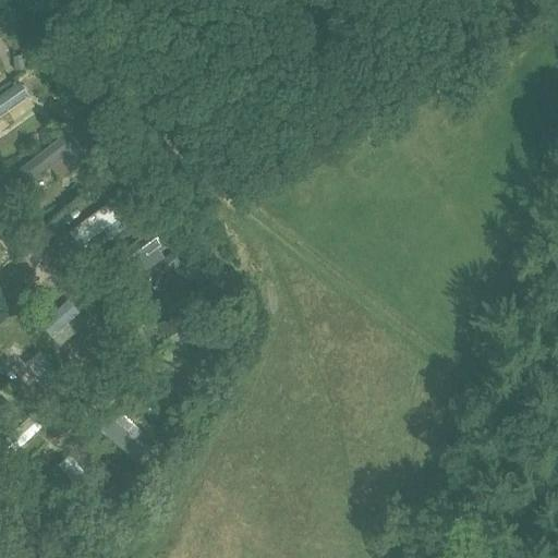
[(23,58),(14,59),(16,73),(25,72),(23,58)]
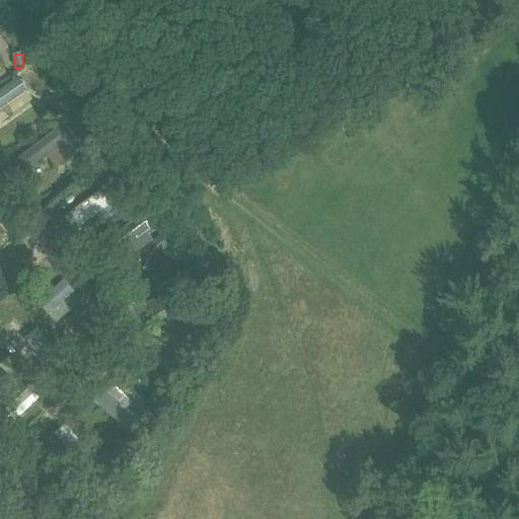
[(19,79),(0,91),(0,110),(27,91),(19,79)]
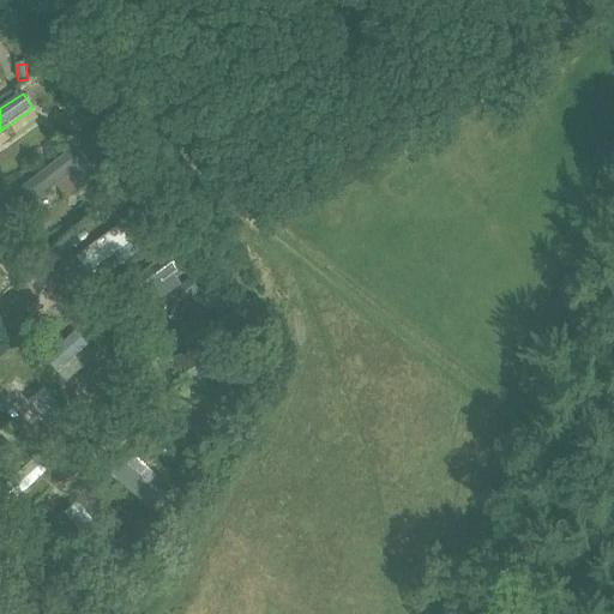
[(71,173),(83,188),(98,176),(74,146),(22,188),(34,203),(71,173)]
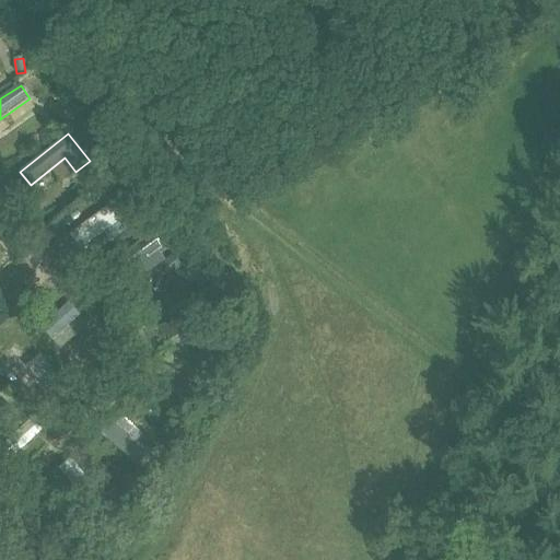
[(93,142),(86,133),(81,138),(88,147),(93,142)]
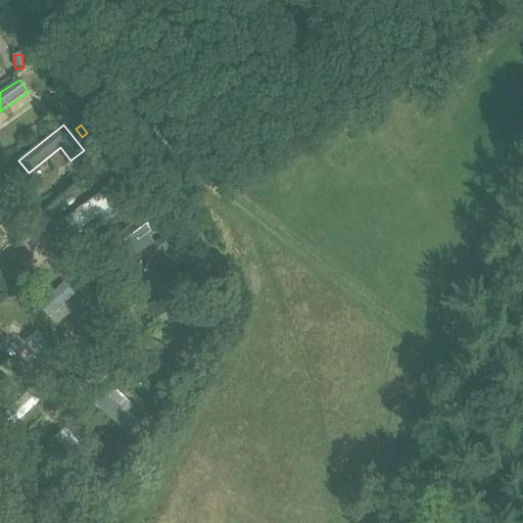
[(104,180),(110,170),(100,163),(94,175),(104,180)]
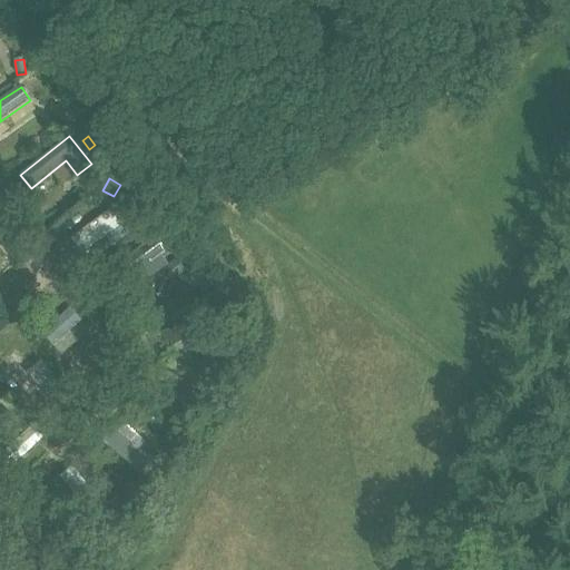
[(114,209),(72,237),(82,253),(124,224),(114,209)]
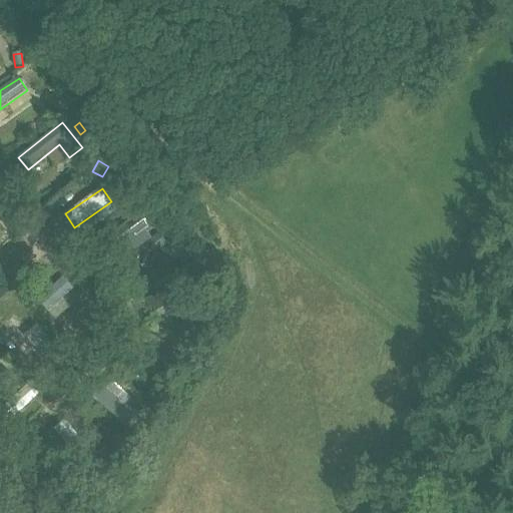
[(115,234),(123,245),(147,226),(140,216),(115,234)]
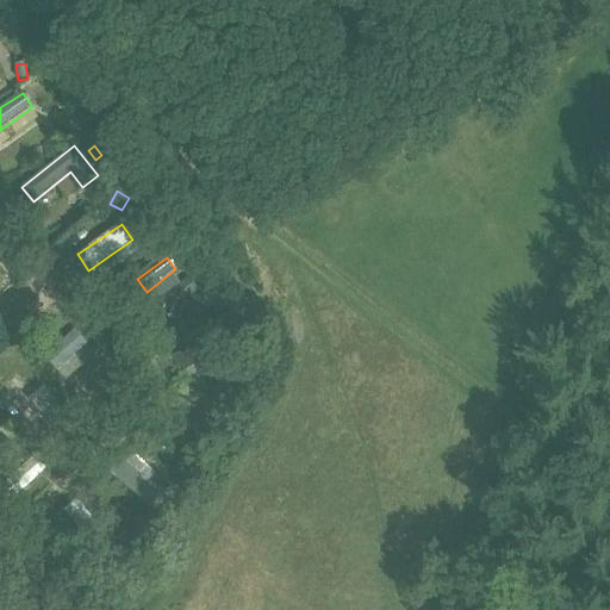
[(178,285),(187,297),(199,287),(190,275),(178,285)]
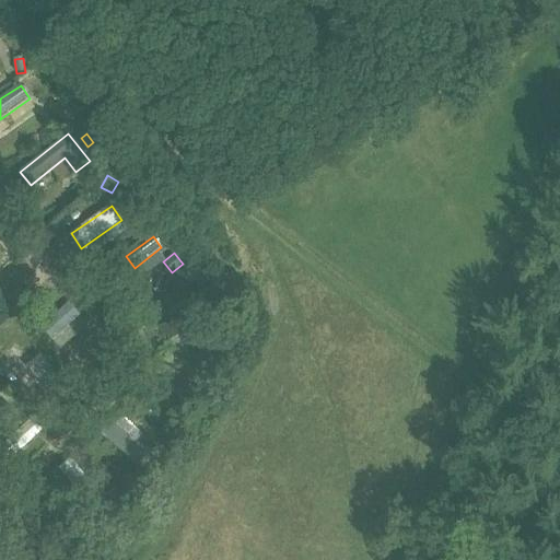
[(195,279),(186,268),(175,277),(184,288),(195,279)]
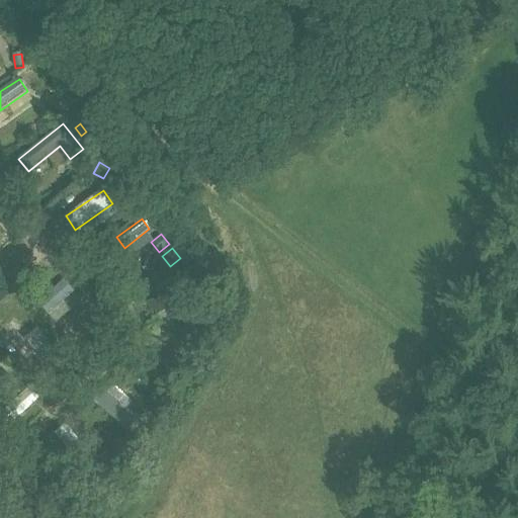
[(37,329),(25,339),(56,375),(68,365),(37,329)]
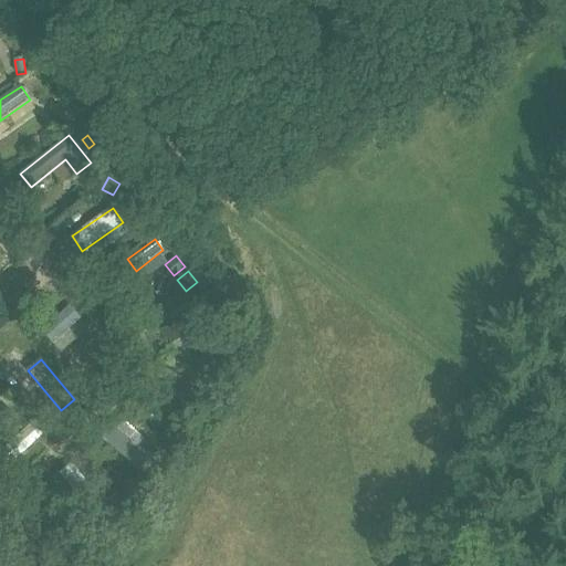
[(194,400),(202,388),(190,379),(181,392),(194,400)]
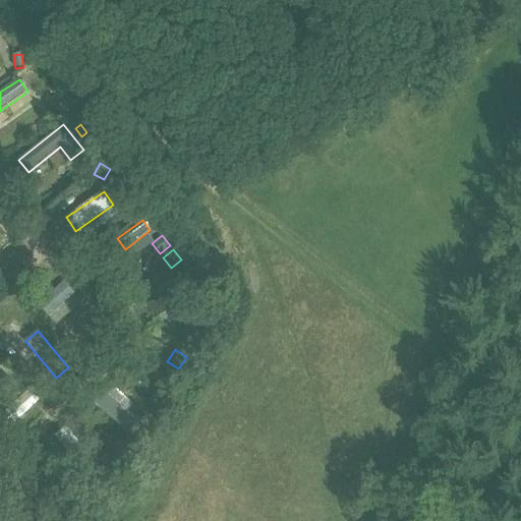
[(21,389),(27,383),(22,377),(16,383),(21,389)]
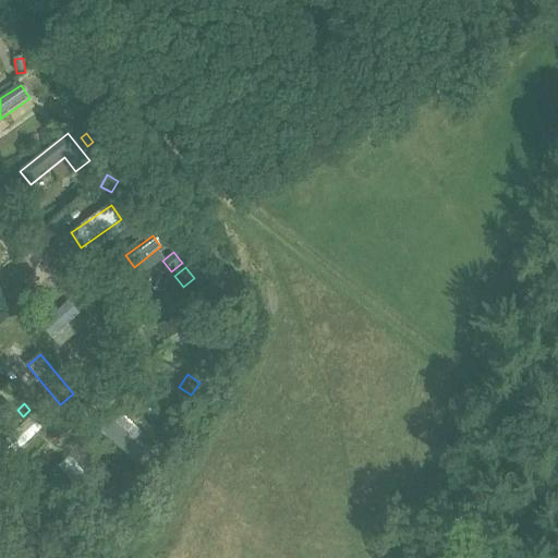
[(35,414),(7,441),(16,452),(45,425),(35,414)]
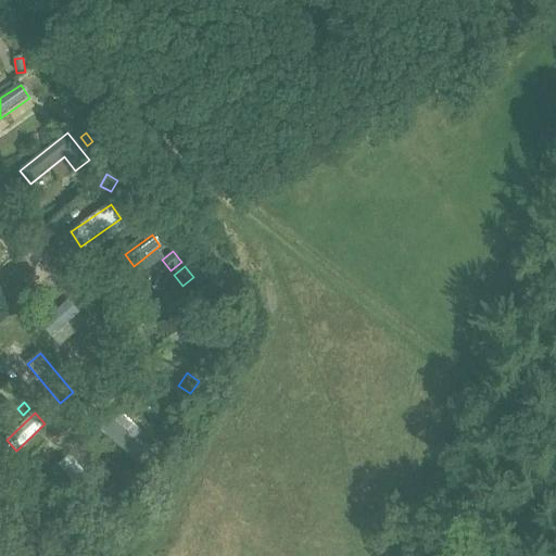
[(110,417),(100,429),(135,459),(146,447),(110,417)]
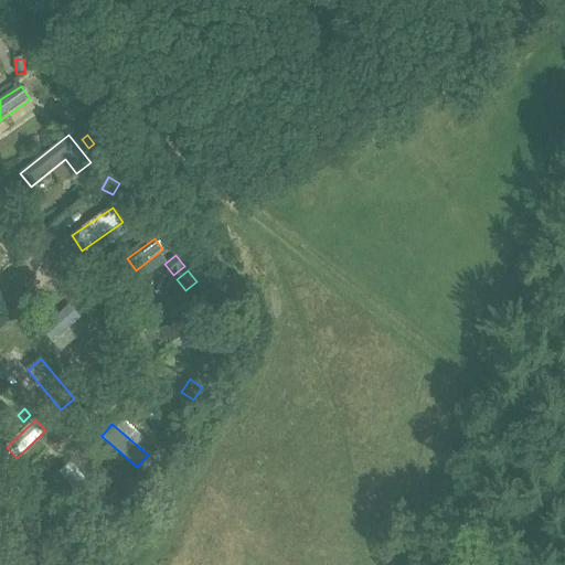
[(110,489),(104,494),(114,508),(121,502),(110,489)]
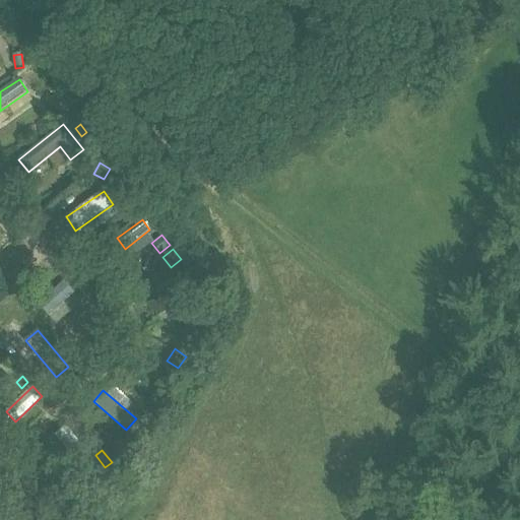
[(57,455),(49,461),(57,470),(64,464),(57,455)]
